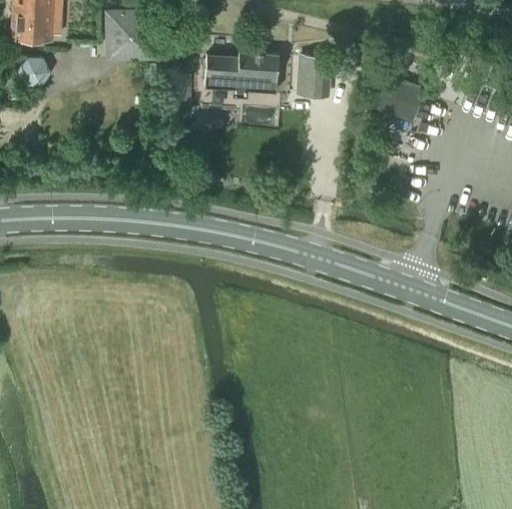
[(13,0),(11,40),(52,42),(52,36),(60,37),(61,0),(13,0)]
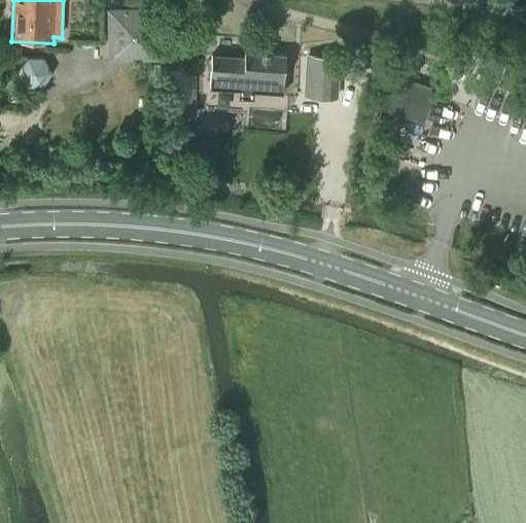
[(108,12),(109,63),(159,63),(159,11),(108,12)]
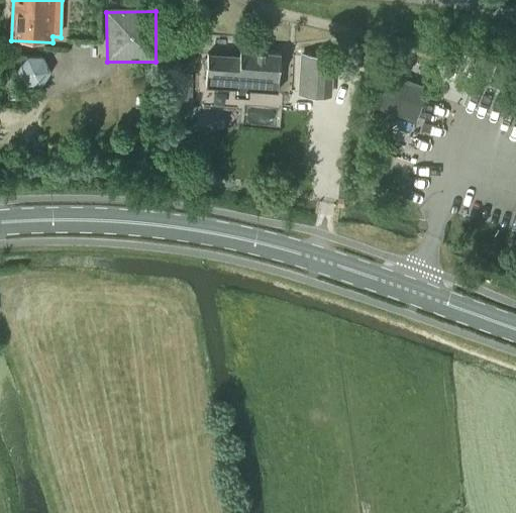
[(281,56),(240,54),(239,60),(207,58),(206,87),(205,90),(234,92),(234,99),(249,100),(249,93),(278,94),(279,92),(281,56)]
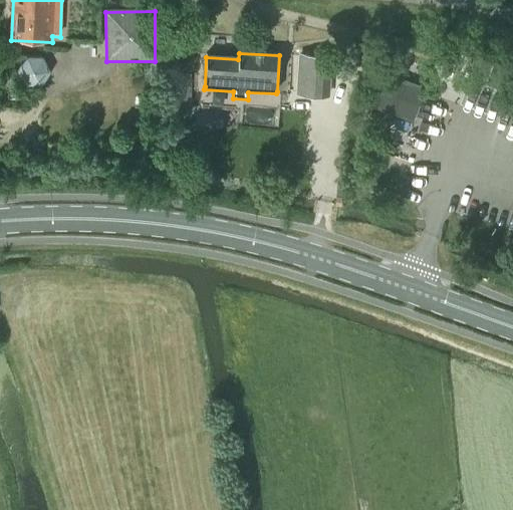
[(297,97),(330,98),(332,58),(300,57),(297,97)]
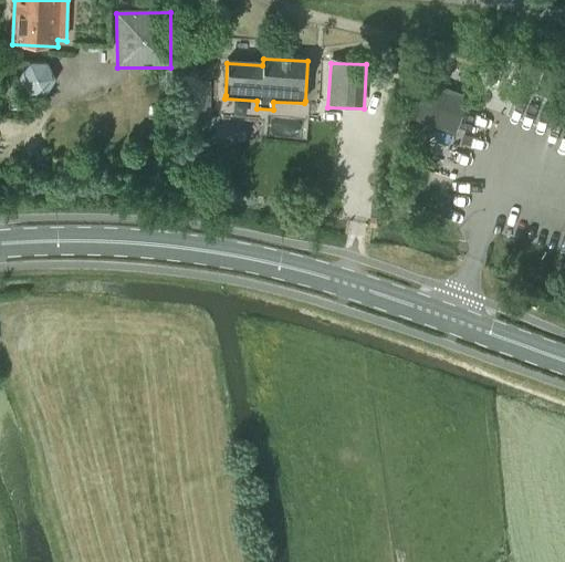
[(48,65),(29,65),(19,81),(28,96),(48,97),(55,82),(48,65)]
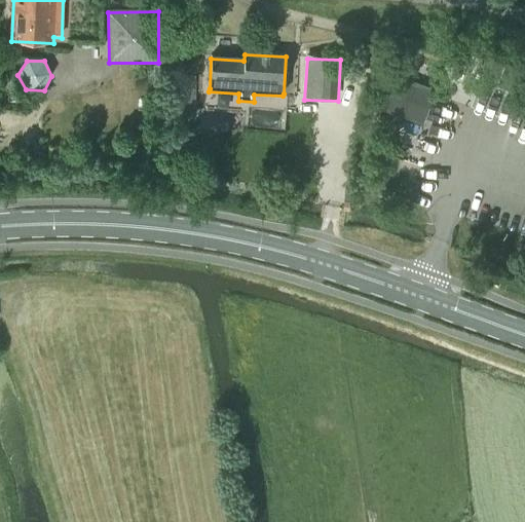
[(375,108),(422,124),(434,92),(386,75),(375,108)]
